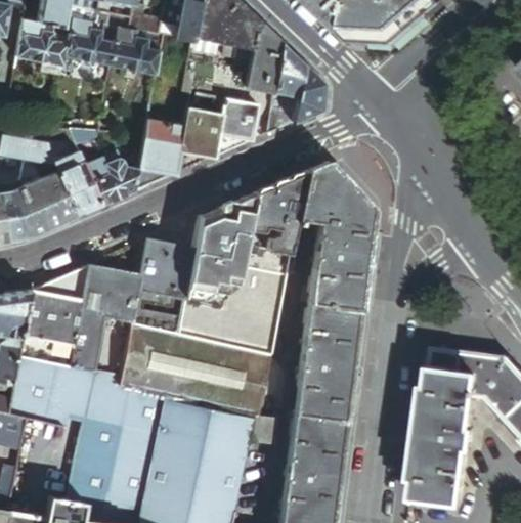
[(0,32),(4,33),(9,2),(0,0),(0,32)]
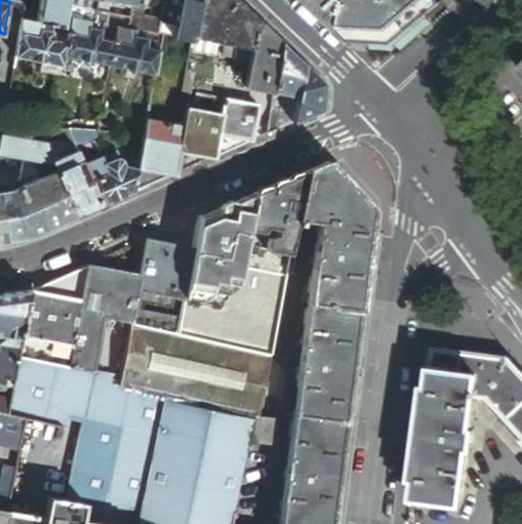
[(43,0),(39,19),(45,22),(56,24),(64,25),(69,3),(69,0),(43,0)]
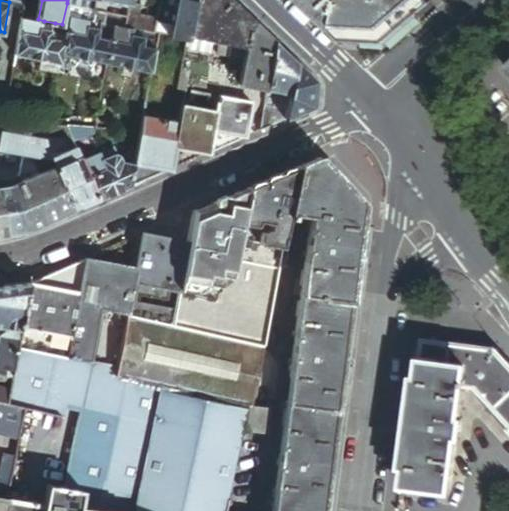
[(67,0),(67,3),(85,6),(96,8),(97,0),(67,0)]
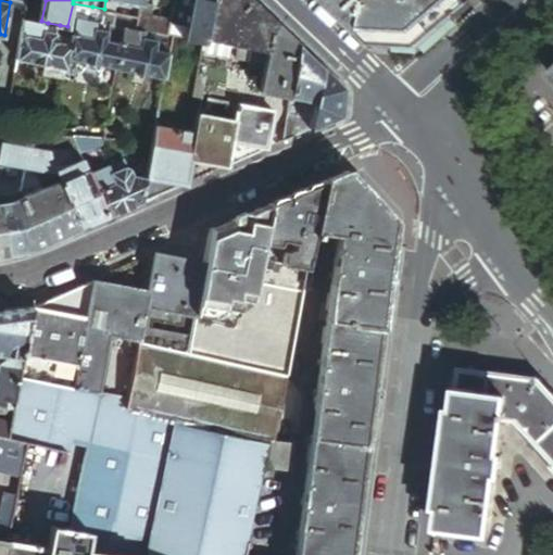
[(121,0),(105,0),(104,9),(118,12),(121,0)]
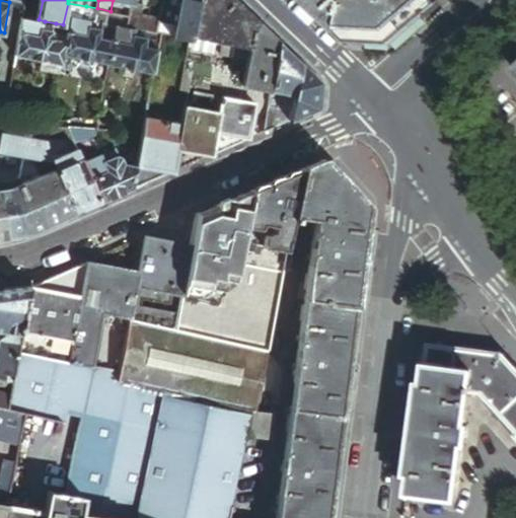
[(133,0),(133,3),(132,10),(143,12),(145,0),(133,0)]
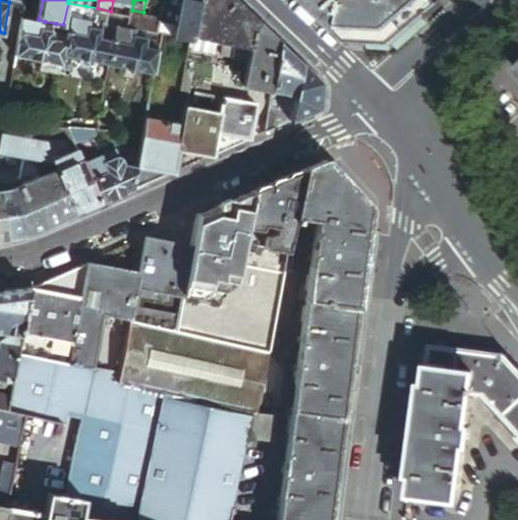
[(155,0),(152,14),(161,16),(164,0),(155,0)]
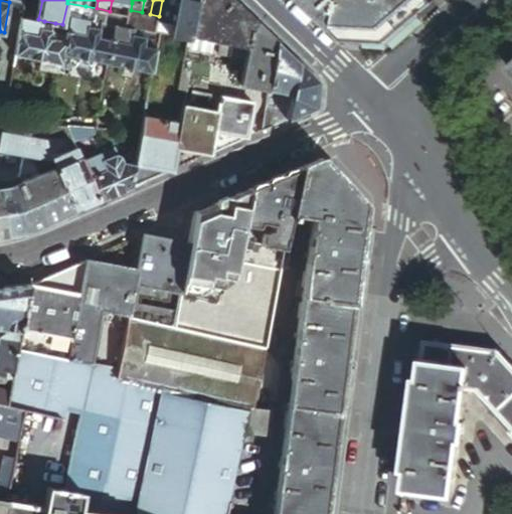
[(181,0),(173,35),(190,38),(191,34),(198,0),(181,0)]
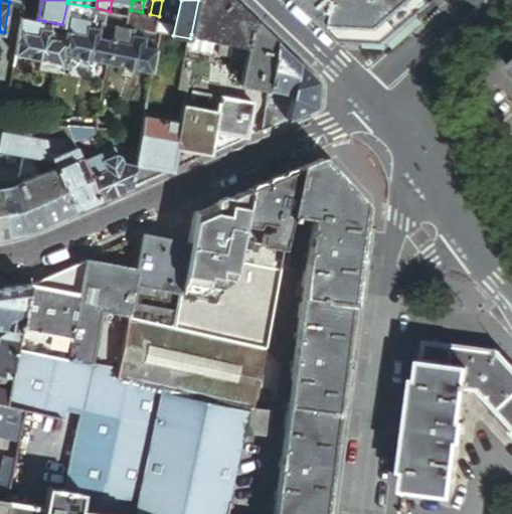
[(278,42),(233,0),(198,0),(191,34),(216,40),(223,41),(250,47),(247,61),(242,87),(270,91),(278,42)]
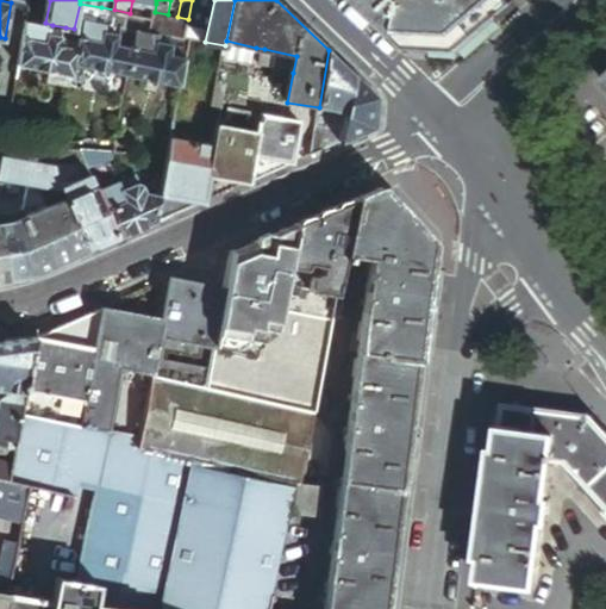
[(363,0),(397,32),(404,0),(363,0)]
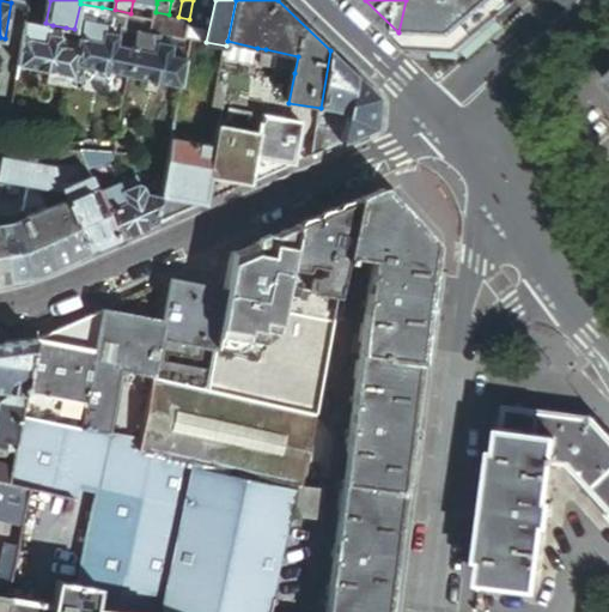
[(406,0),(399,32),(413,46),(464,50),(504,13),(491,0),(406,0)]
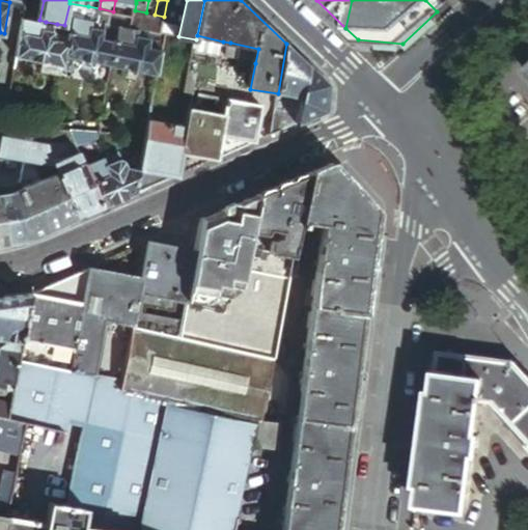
[(425,0),(437,11),(446,4),(442,0),(425,0)]
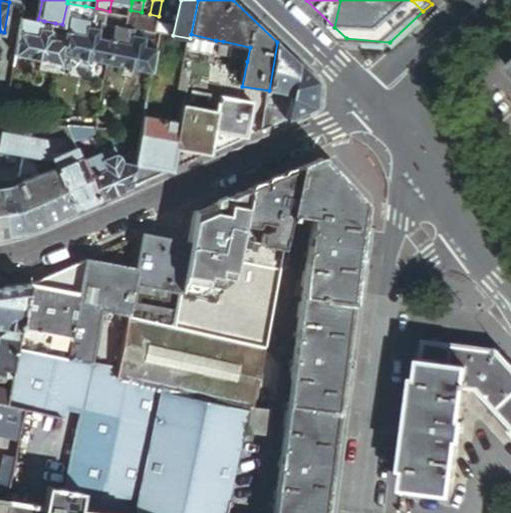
[(85,6),(67,3),(62,24),(70,26),(72,17),(82,19),(83,13),(85,6)]
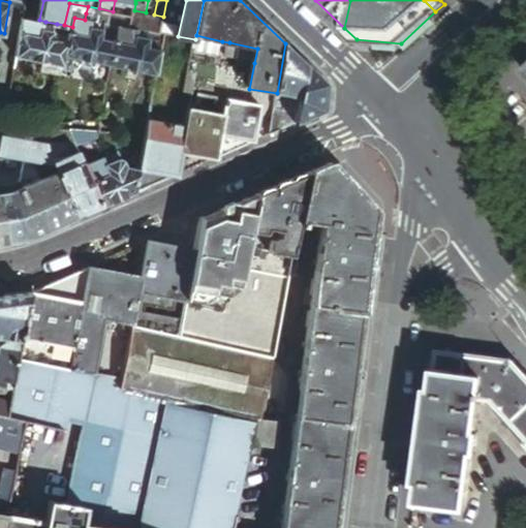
[(99,8),(88,6),(86,13),(100,17),(99,23),(104,24),(103,28),(101,37),(117,39),(120,25),(122,12),(113,11),(99,8)]
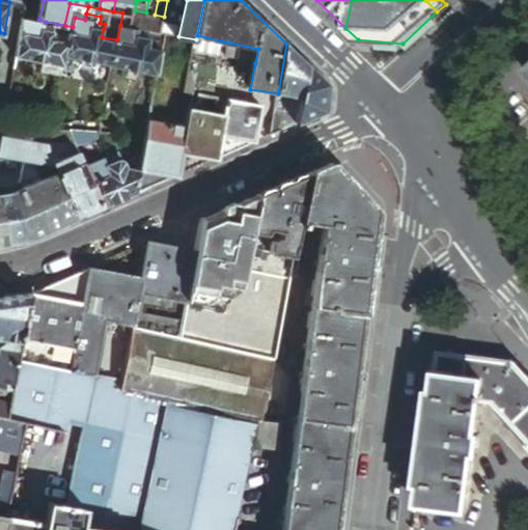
[(146,12),(135,10),(134,16),(132,27),(140,29),(151,31),(161,33),(164,18),(164,17),(155,15),(146,12)]
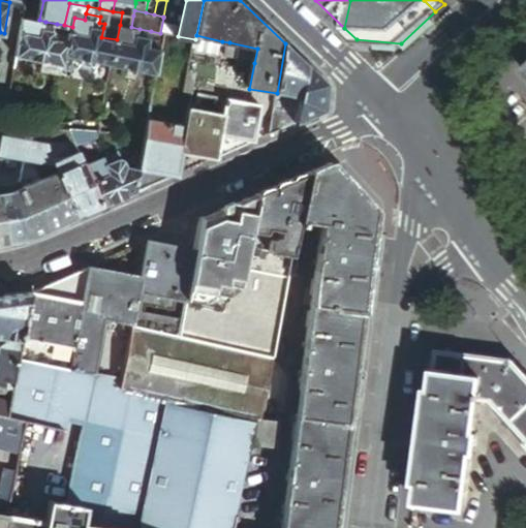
[(131,27),(133,16),(122,12),(120,25),(131,27)]
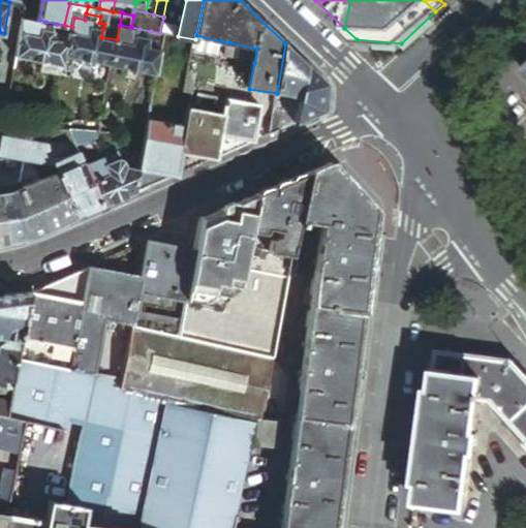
[(45,22),(39,20),(25,18),(18,56),(42,60),(62,64),(65,65),(67,55),(69,42),(54,39),(55,31),(44,29),(45,22)]
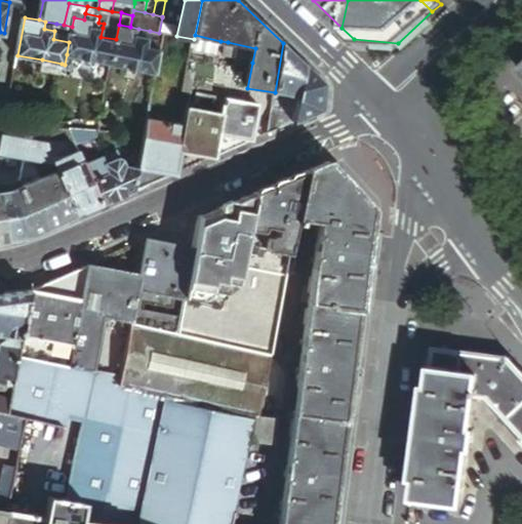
[(74,17),(72,27),(69,42),(67,54),(111,64),(116,39),(101,37),(103,28),(89,26),(90,21),(84,19),(74,17)]
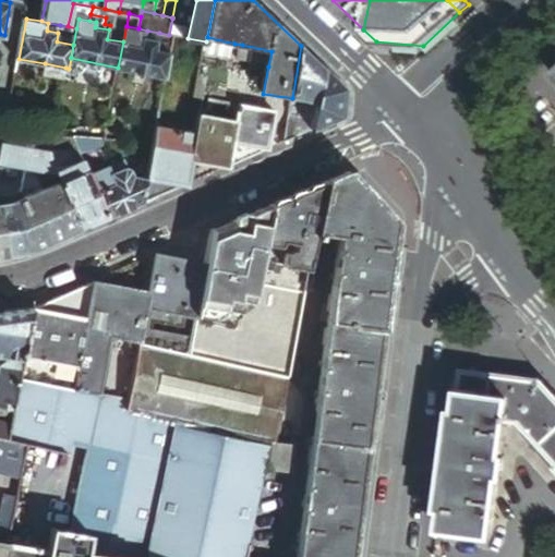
[(178,20),(172,19),(169,35),(175,36),(180,37),(181,25),(178,20)]
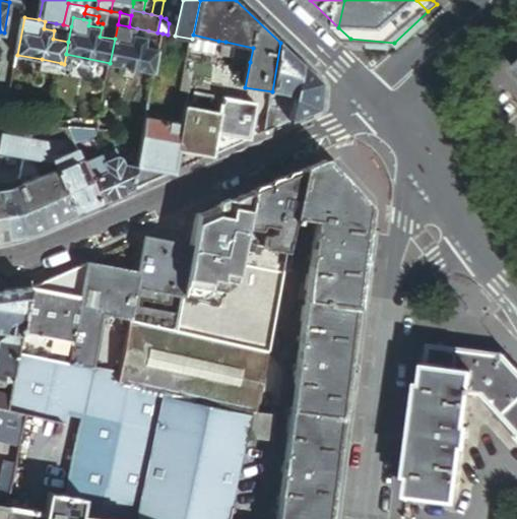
[(54,30),(56,23),(45,21),(44,28),(54,30)]
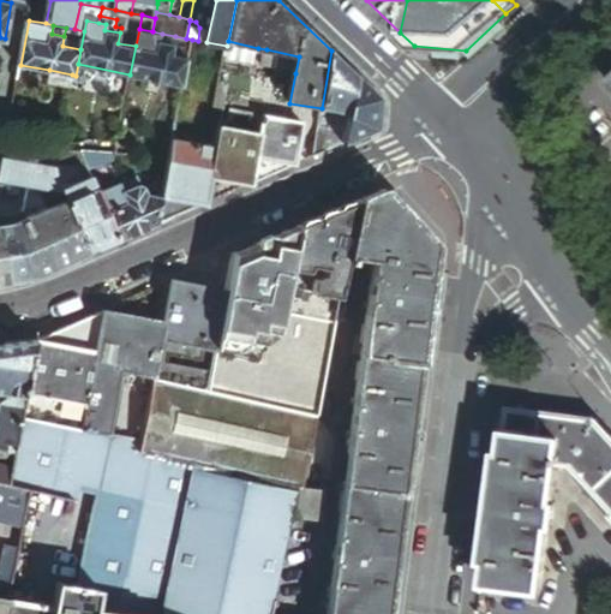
[(84,31),(75,29),(66,28),(64,36),(63,46),(81,49),(84,31)]
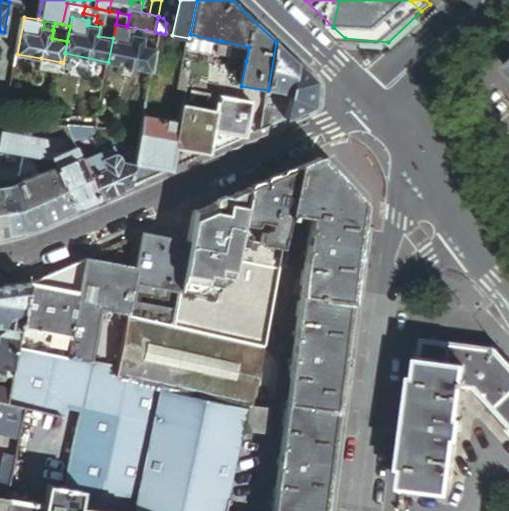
[(135,28),(127,26),(116,24),(113,38),(108,62),(153,70),(157,47),(143,45),(145,36),(134,34),(135,28)]
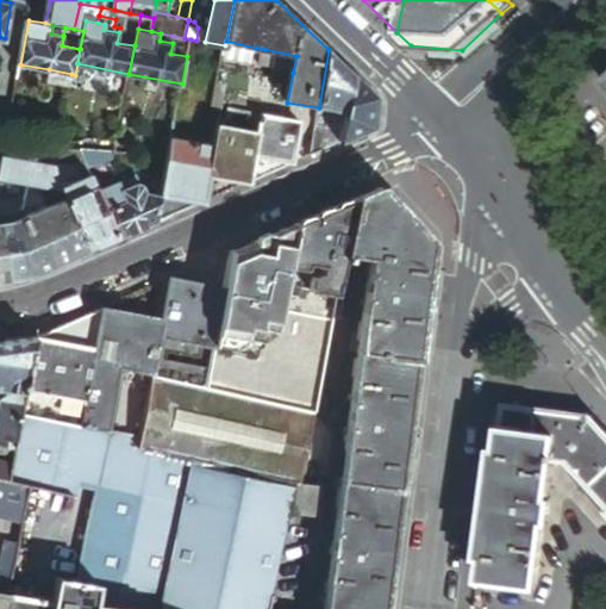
[(185,38),(174,36),(173,43),(170,54),(187,56),(191,39),(185,38)]
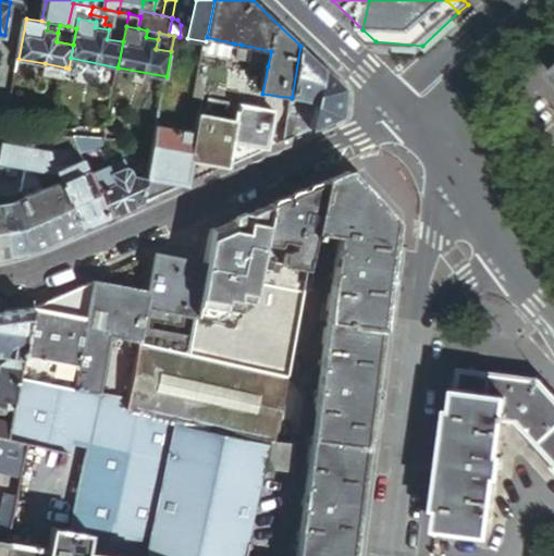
[(234,44),(207,37),(206,41),(204,52),(231,59),(234,44)]
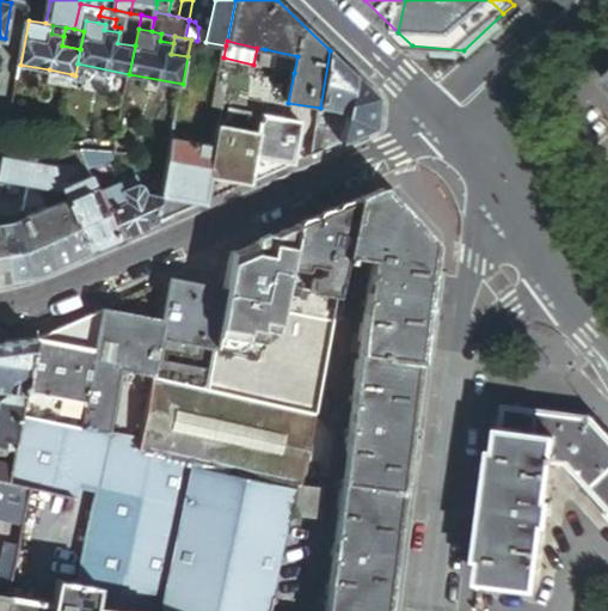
[(262,67),(294,73),(298,56),(265,49),(262,67)]
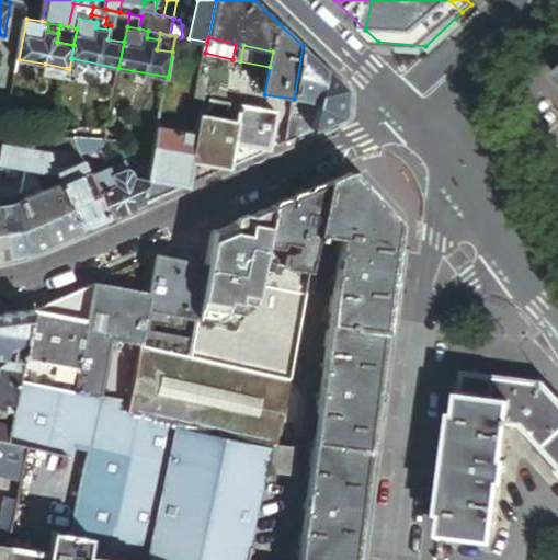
[(326,68),(303,46),(294,99),(319,103),(326,68)]
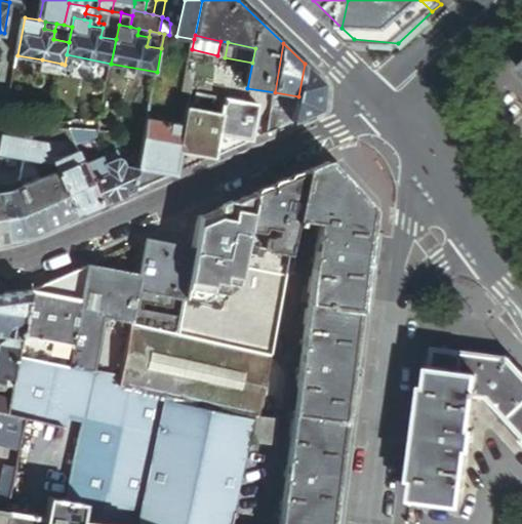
[(42,59),(39,72),(59,76),(62,64),(42,59)]
